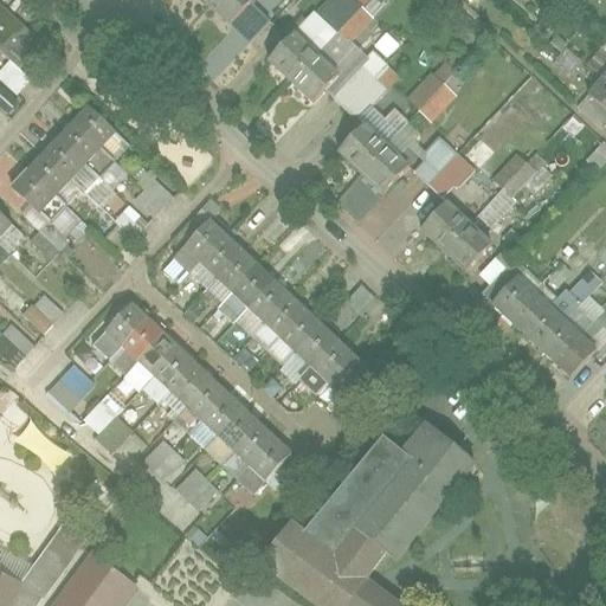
[(206,0),(237,28),(263,0),(206,0)]
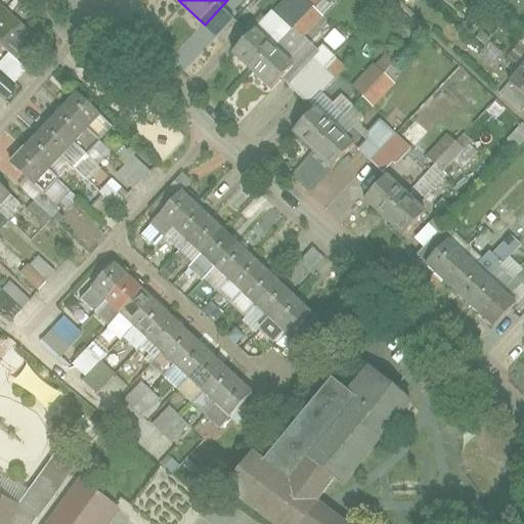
[(300,0),(287,0),(231,57),(272,97),(281,88),(308,114),(289,133),(333,175),(353,154),(382,181),(362,202),(401,238),(424,215),(387,180),(409,157),(355,104),(332,128),(310,107),(344,73),(315,45),(331,30),(300,0)]
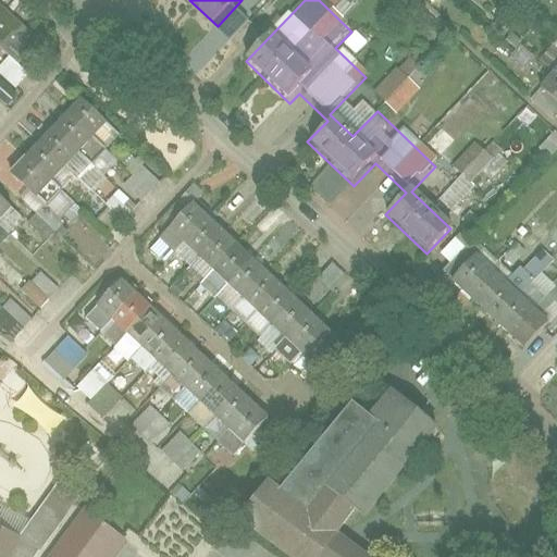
[(34,37),(0,7),(0,46),(14,59),(34,37)]
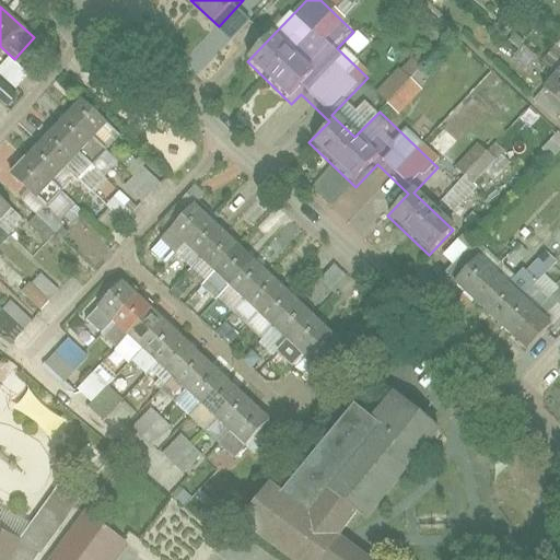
[(7,59),(0,66),(0,77),(14,91),(26,77),(7,59)]
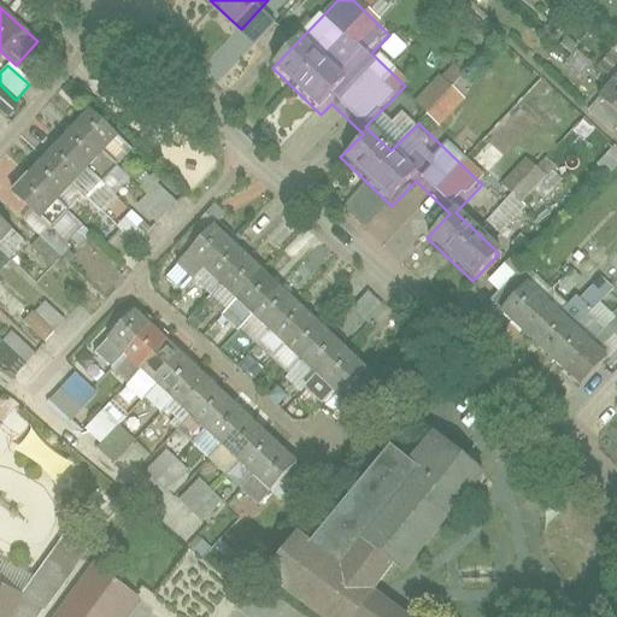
[(438,129),(464,101),(450,88),(460,77),(448,66),(412,105),(438,129)]
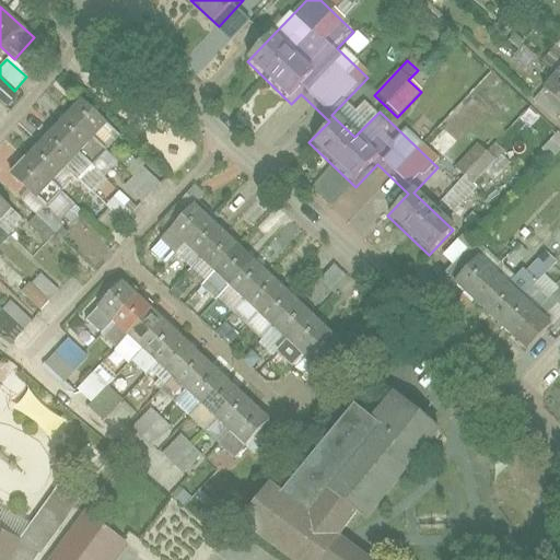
[(559,71),(545,91),(559,103),(559,71)]
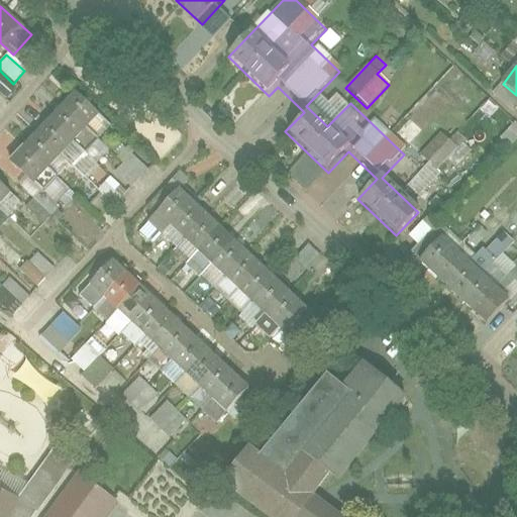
[(107,115),(76,87),(11,157),(42,186),(107,115)]
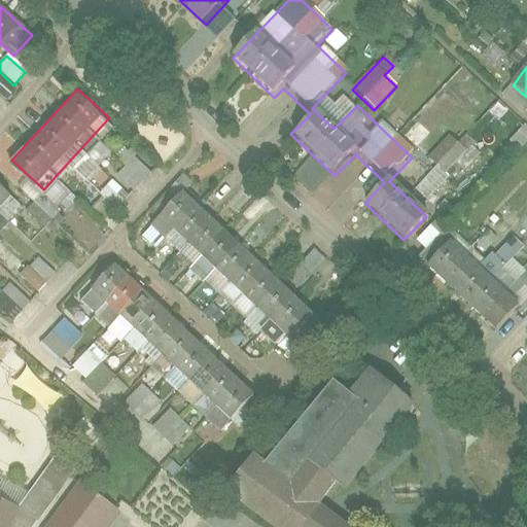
[(521,147),(526,141),(526,128),(525,127),(513,139),(521,147)]
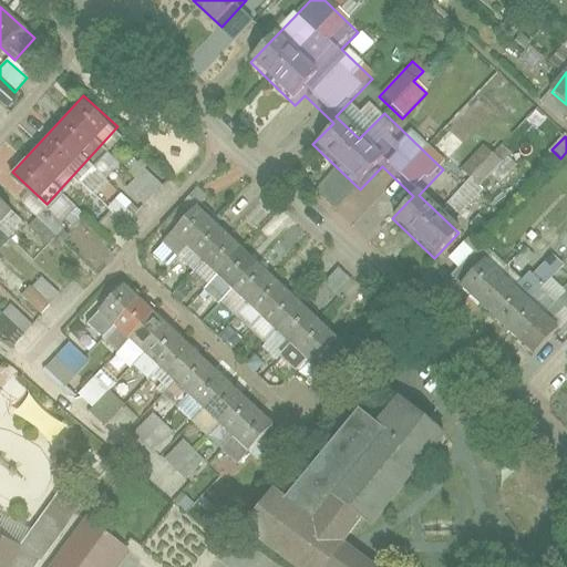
[(482,146),(461,171),(468,178),(445,204),(462,218),(513,161),(497,147),(491,155),(482,146)]
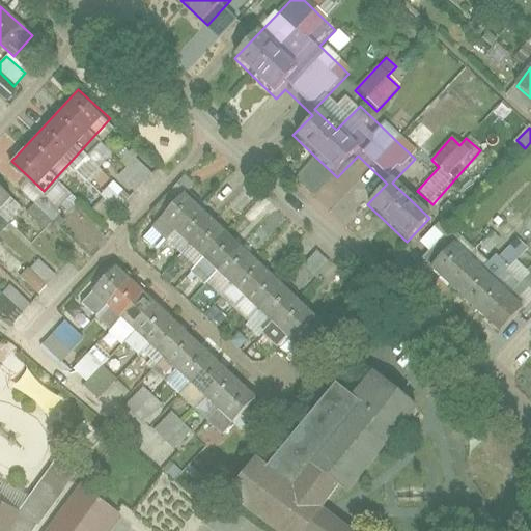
[(135,159),(117,176),(133,193),(151,176),(135,159)]
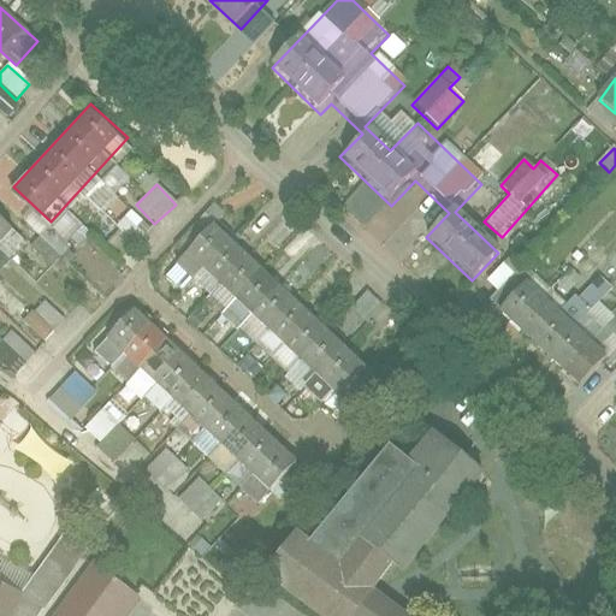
[(0,242),(16,223),(0,209),(0,242)]
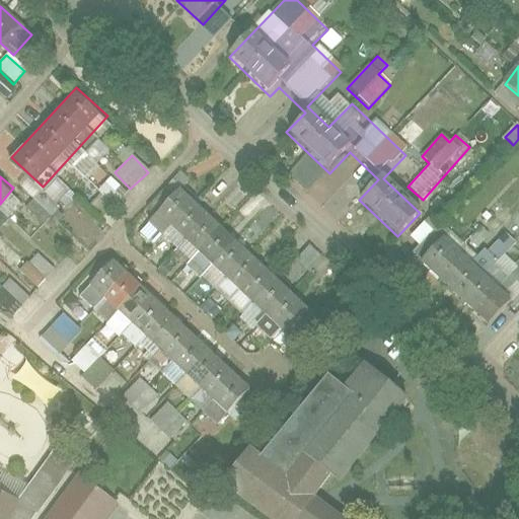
[(109,178),(96,192),(114,208),(127,194),(109,178)]
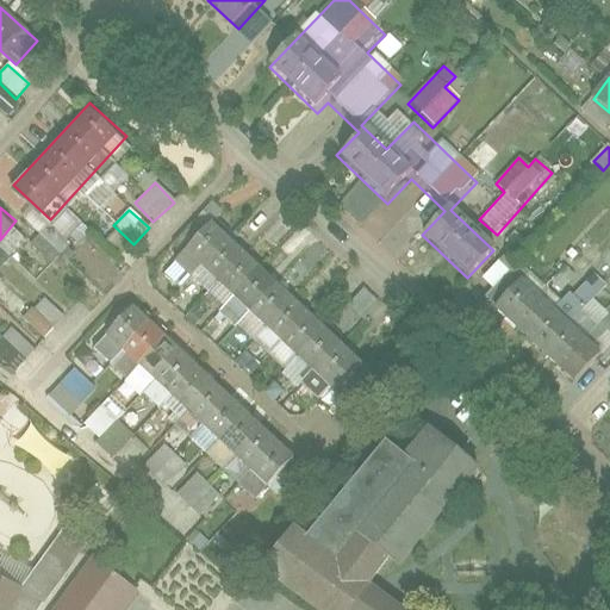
[(379,374),(205,212),(176,243),(350,404),(379,374)]
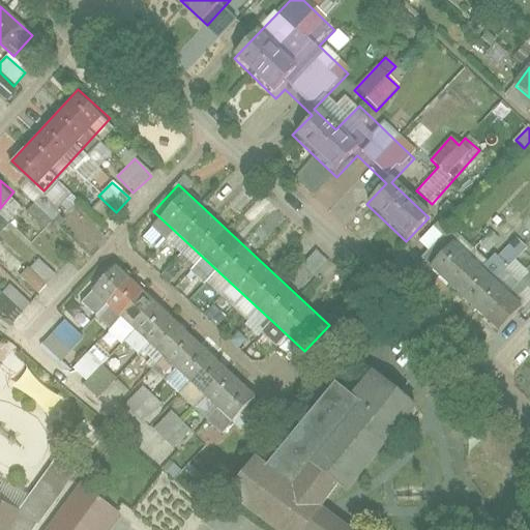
[(434,271),(502,334),(527,307),(459,244),(434,271)]
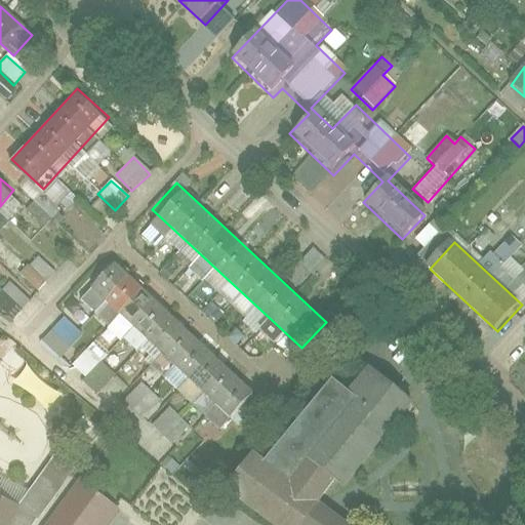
[(19,276),(38,291),(54,273),(36,256),(19,276)]
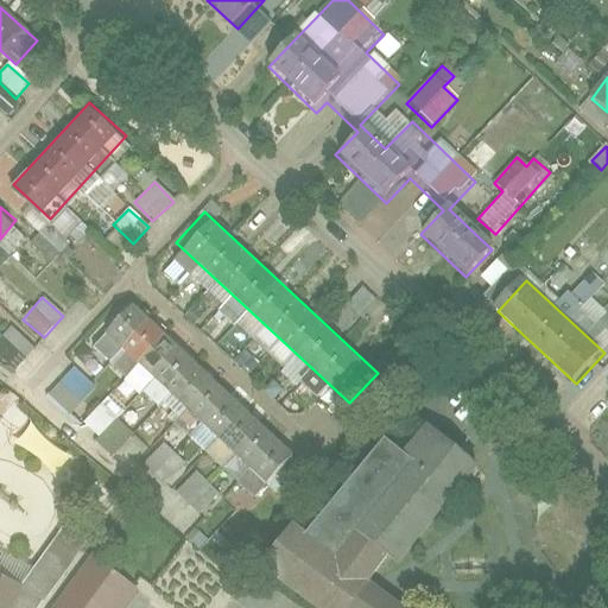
[(298,451),(134,308),(108,337),(272,481),(298,451)]
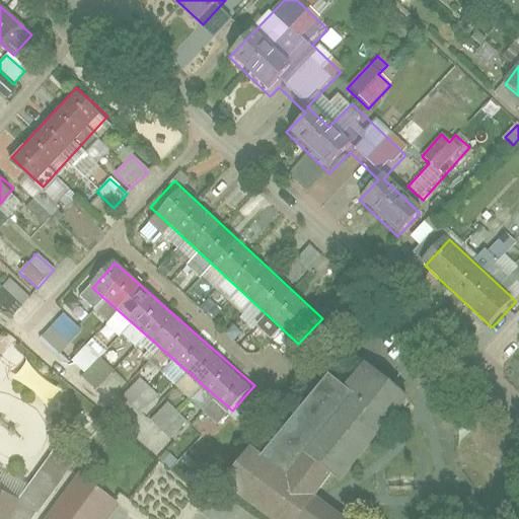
[(0,289),(0,305),(13,317),(29,298),(8,280),(0,289)]
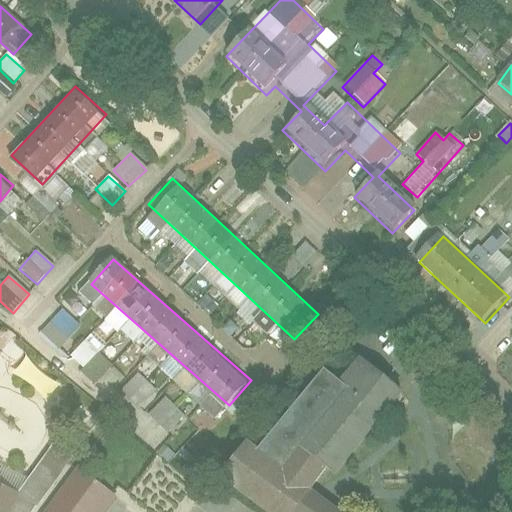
[(61,310),(40,334),(59,351),(81,327),(61,310)]
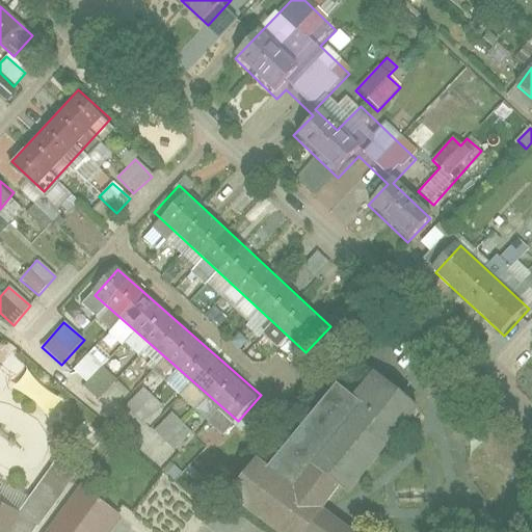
[(71,371),(84,384),(118,351),(105,337),(71,371)]
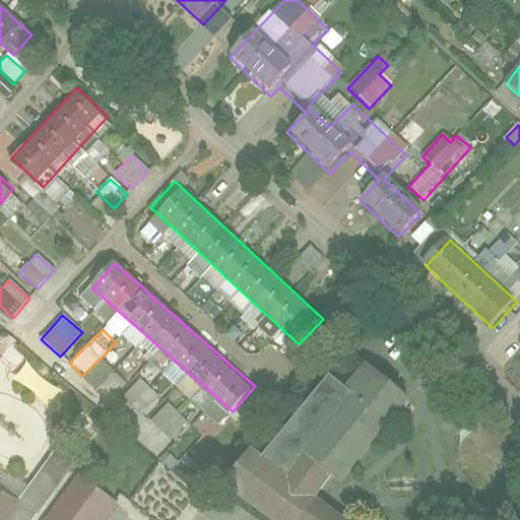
[(229,479),(282,519),(346,519),(324,503),(408,389),(362,354),(339,385),(317,368),(257,439),(284,458),(277,467),(252,448),(229,479)]
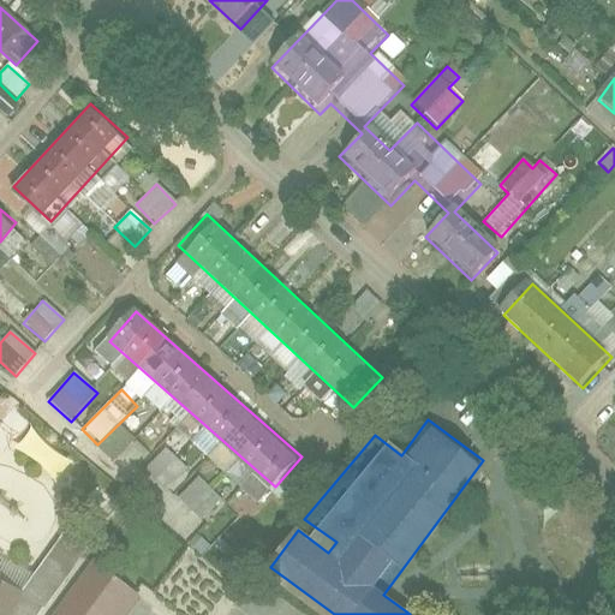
[(166,449),(145,471),(167,493),(187,471),(166,449)]
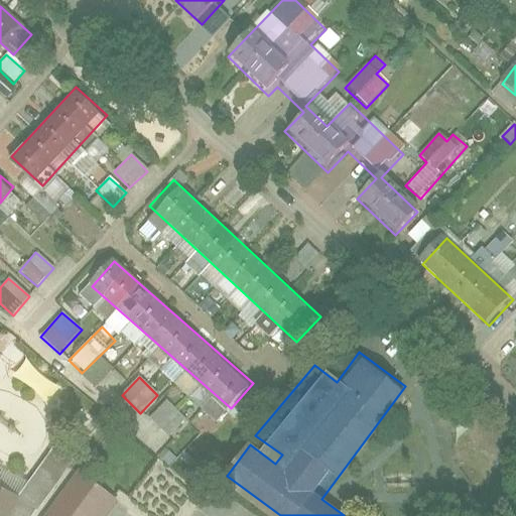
[(165,401),(149,419),(169,437),(186,419),(165,401)]
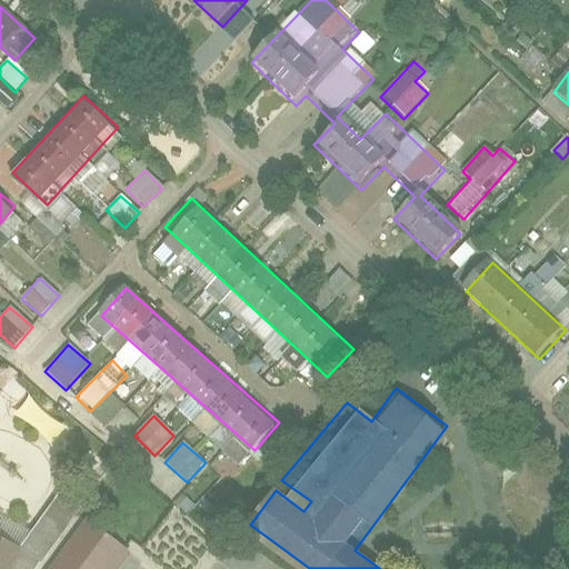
[(0,568),(29,568),(77,506),(58,492),(18,546),(0,536),(0,568)]
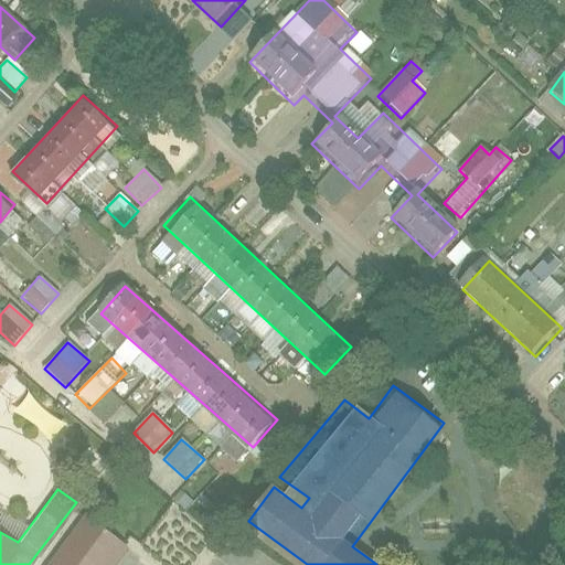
[(83,507),(40,564),(109,564),(128,540),(83,507)]
